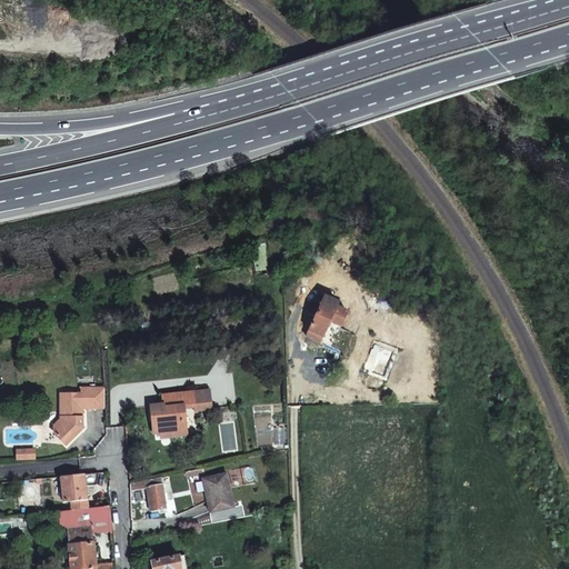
[(308,329),(307,335),(320,339),(327,317),(340,321),(345,308),(332,303),(333,298),(320,293),(308,329)]
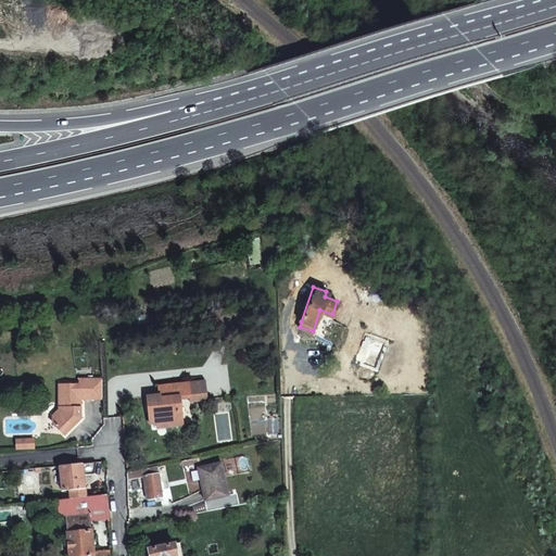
[(179,384),(179,393),(180,397),(190,396),(190,402),(207,400),(206,388),(206,384),(205,379),(179,381),(179,384)]
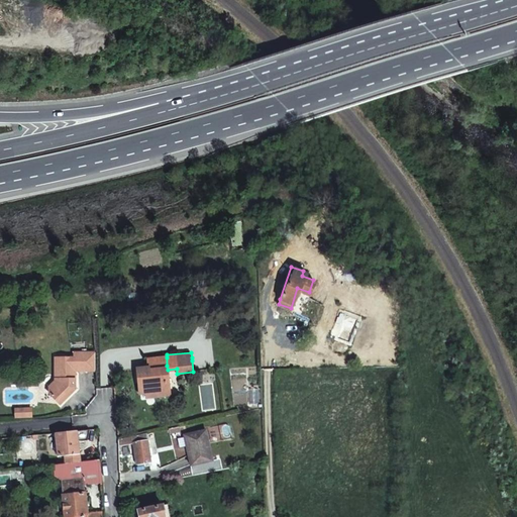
[(168,370),(167,366),(167,357),(167,354),(147,357),(148,367),(137,369),(137,373),(137,379),(145,378),(146,392),(147,398),(171,395),(168,370)]
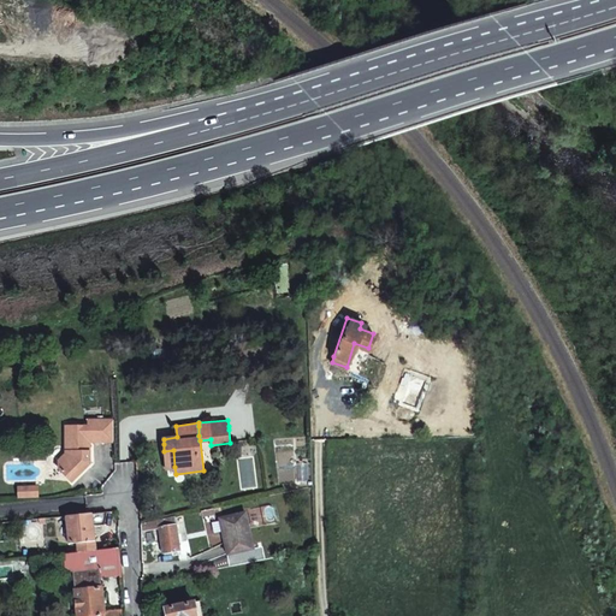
[(59,465),(59,472),(64,477),(72,484),(78,475),(84,469),(88,465),(86,443),(110,440),(108,425),(86,427),(63,431),(65,457),(59,465)]
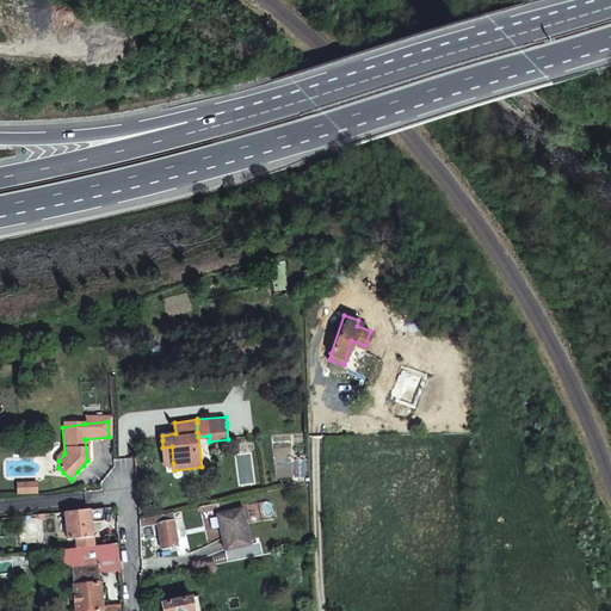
[(164,464),(173,463),(172,446),(162,448),(164,464)]
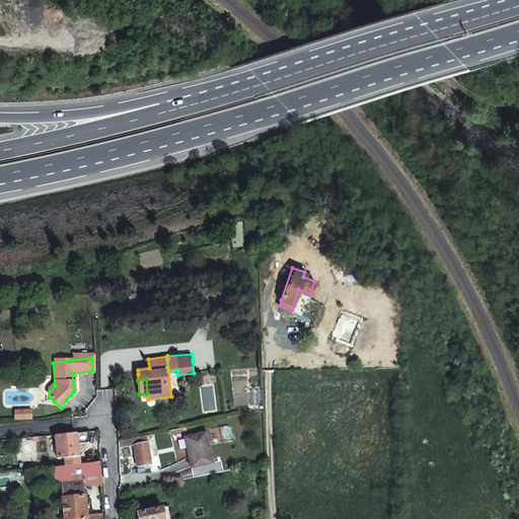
[(204,414),(217,412),(216,402),(214,384),(201,386),(204,414)]
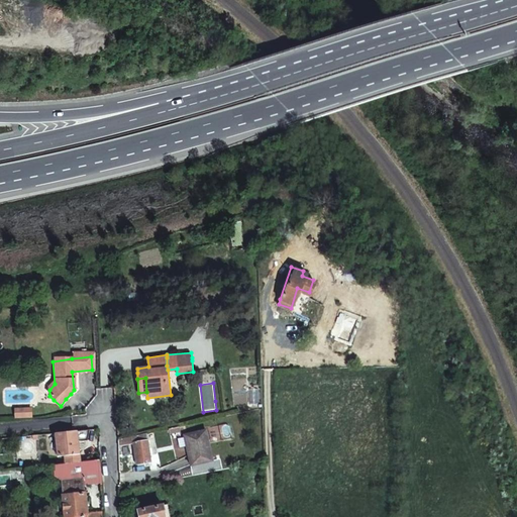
[(33,406),(16,408),(17,418),(35,416),(33,406)]
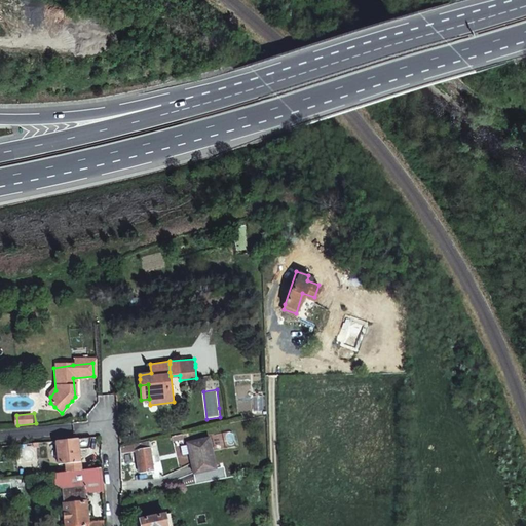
[(71,466),(71,467),(78,466),(80,466),(79,451),(86,450),(84,439),(57,442),(60,466),(71,464),(71,466)]
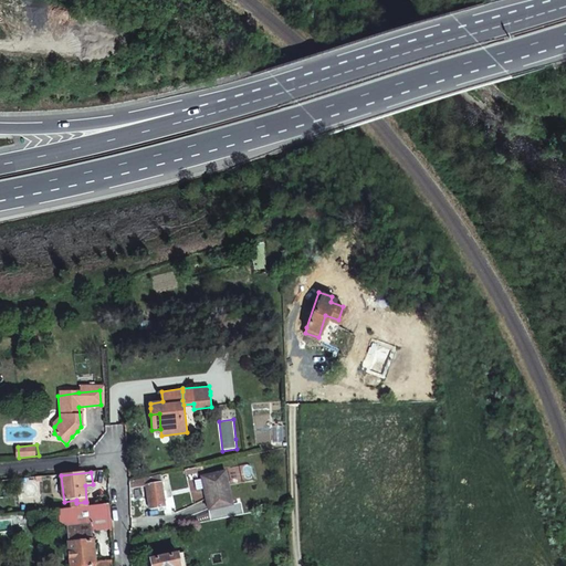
[(224,472),(200,478),(208,503),(210,509),(232,503),(224,472)]
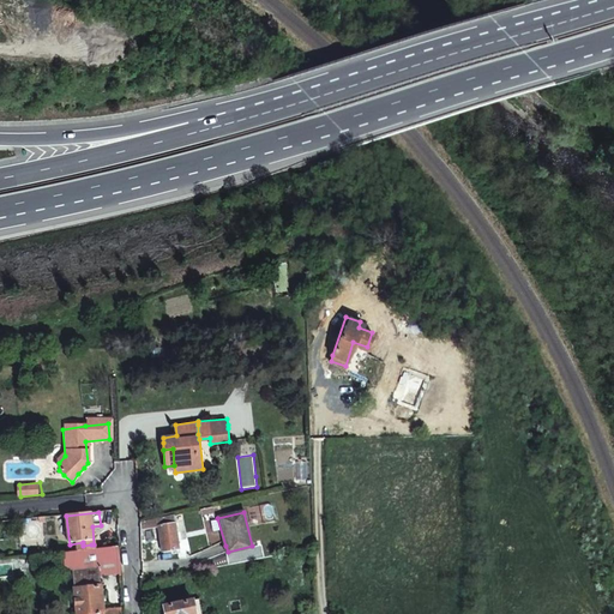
[(180,553),(179,546),(174,513),(142,521),(142,530),(161,527),(163,549),(166,551),(166,554),(180,553)]
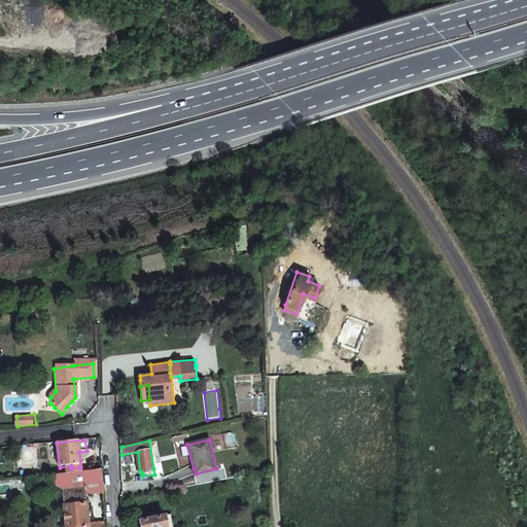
[(63,488),(66,526),(89,526),(86,493),(103,491),(102,469),(81,471),(72,472),(56,475),(57,484),(63,488)]
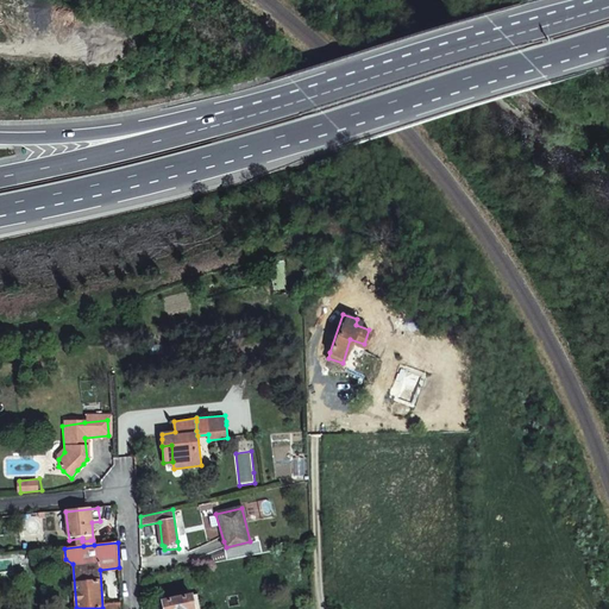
[(205,608),(203,602),(201,592),(192,595),(194,608),(205,608)]
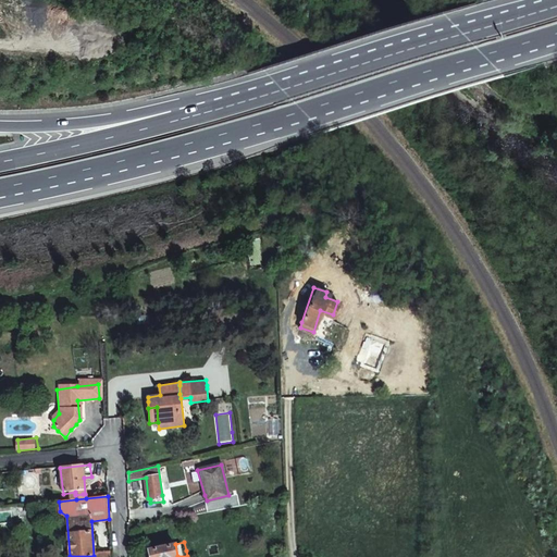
[(149,551),(150,556),(177,556),(175,544),(149,551)]
